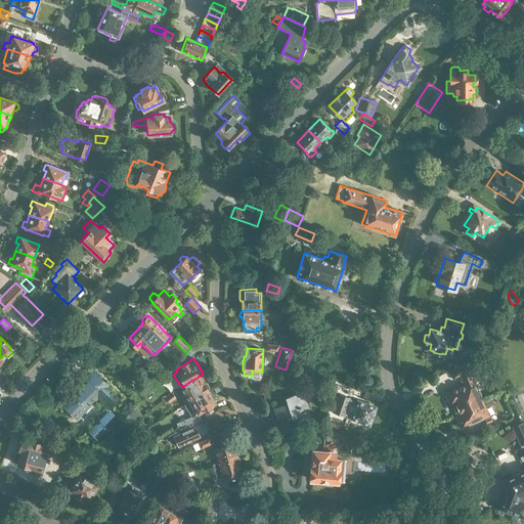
[(468,406),(481,400),(480,398),(481,398),(478,390),(476,391),(472,381),(473,381),(471,376),(476,374),(477,363),(465,363),(451,369),(454,378),(460,376),(464,385),(446,393),(451,402),(454,401),(459,411),(469,407),(468,406)]
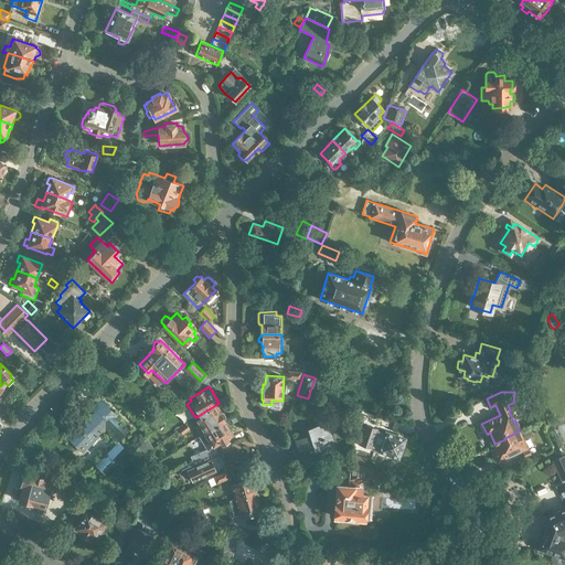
[(96,411),(71,436),(85,450),(106,429),(115,437),(125,427),(98,401),(92,407),(96,411)]
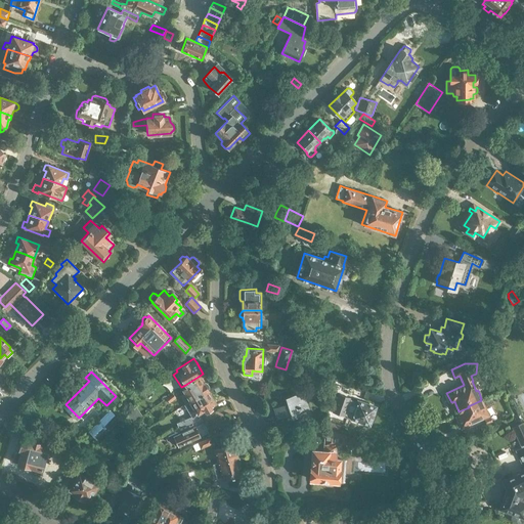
[(200,376),(185,385),(186,386),(182,388),(185,393),(182,395),(182,396),(182,398),(184,401),(186,402),(186,403),(208,389),(209,389),(209,386),(208,383),(205,382),(204,383),(200,376)]
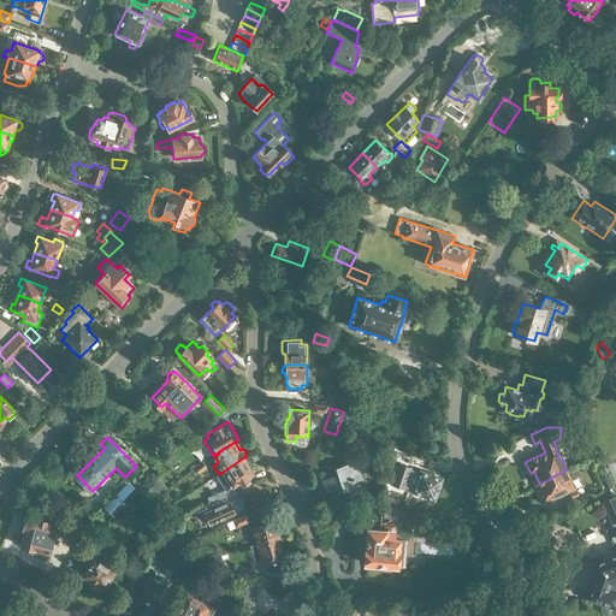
[(242,484),(249,479),(248,477),(254,473),(253,472),(254,471),(252,467),(250,467),(244,457),(219,474),(218,475),(226,490),(240,481),(242,484)]
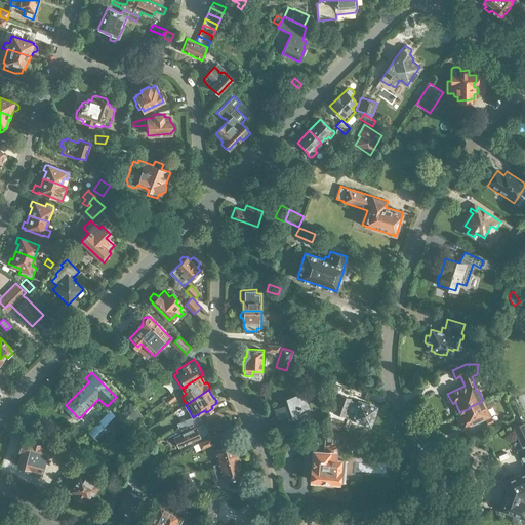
[(169,404),(176,399),(173,394),(166,399),(169,404)]
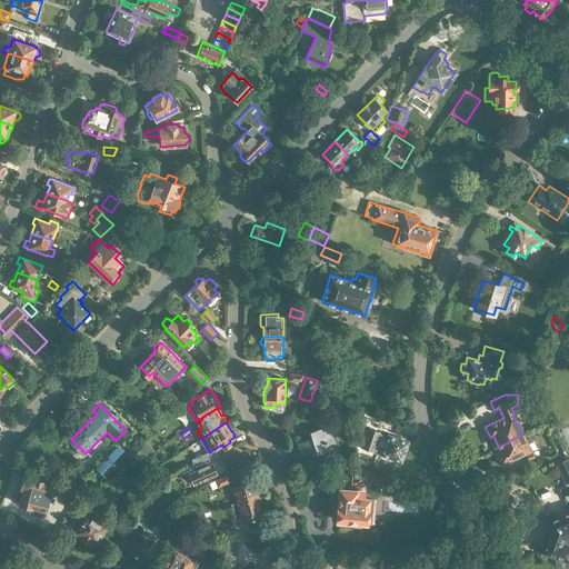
[(327,432),(325,427),(309,431),(311,438),(299,442),(302,455),(316,450),(317,455),(323,452),(326,456),(339,451),(332,431),(327,432)]
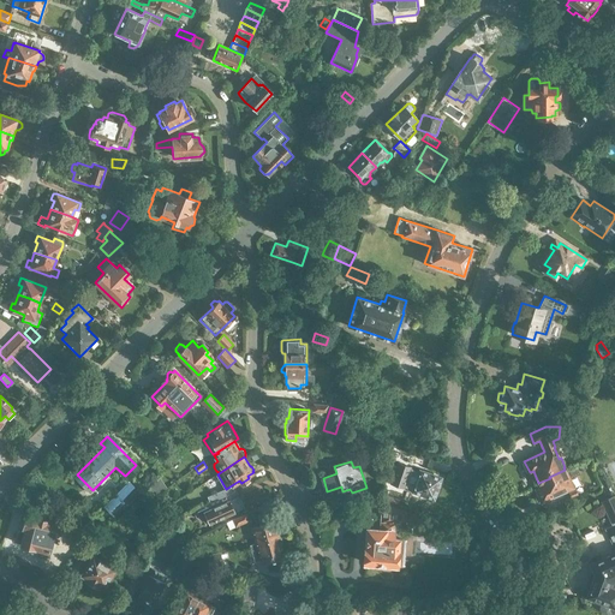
[(434,497),(441,478),(398,463),(390,483),(434,497)]
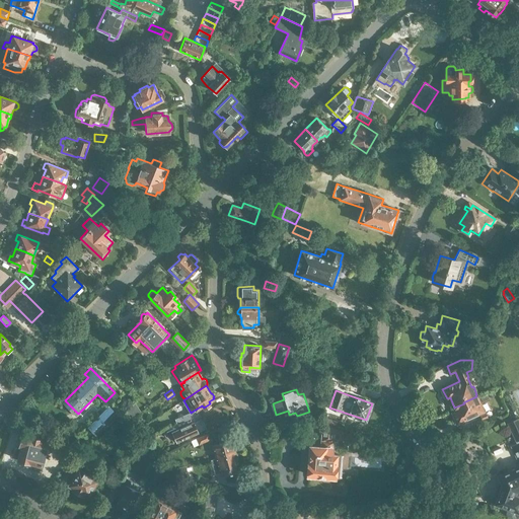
[(464,403),(454,408),(456,411),(453,413),(457,422),(464,419),(464,420),(478,414),(478,413),(483,411),(478,402),(494,396),(491,390),(476,397),(476,396),(463,402),(464,403)]
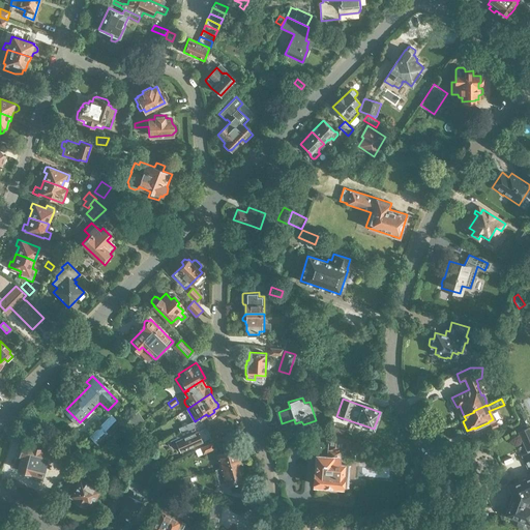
[(89,438),(99,448),(121,427),(111,416),(89,438)]
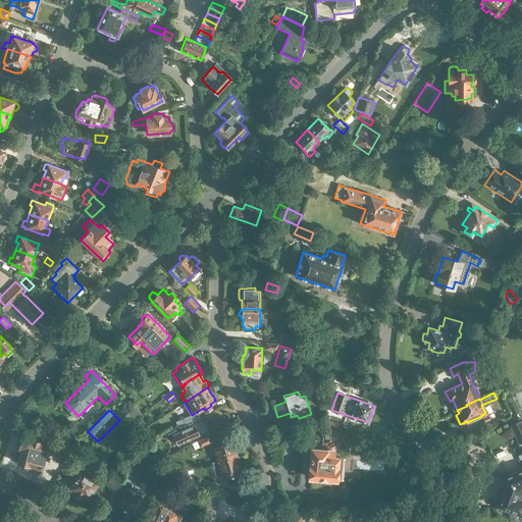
[(202,416),(192,421),(185,424),(183,424),(183,425),(180,426),(166,432),(165,435),(167,439),(171,441),(175,440),(177,445),(208,430),(202,416)]
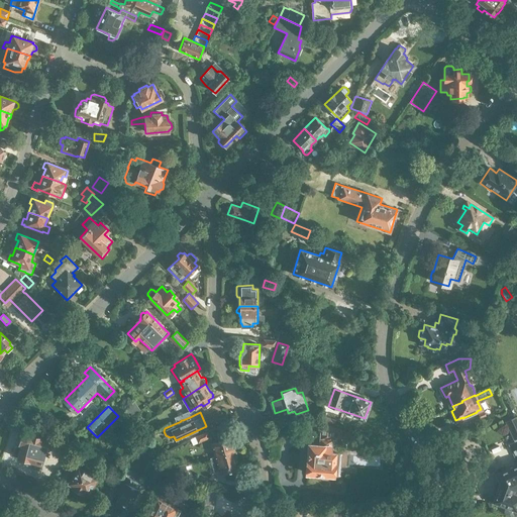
[(333,426),(335,420),(324,415),(321,422),(333,426)]
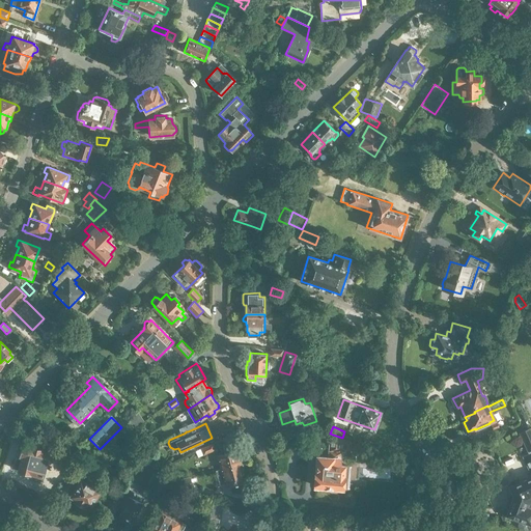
[(530,427),(520,432),(528,452),(529,452),(529,453),(523,456),(530,474),(530,477),(511,486),(515,495),(514,500),(511,501),(511,502),(513,504),(509,514),(521,519),(519,525),(521,529),(526,530),(530,529),(530,530),(530,508),(530,509),(530,508),(530,427)]
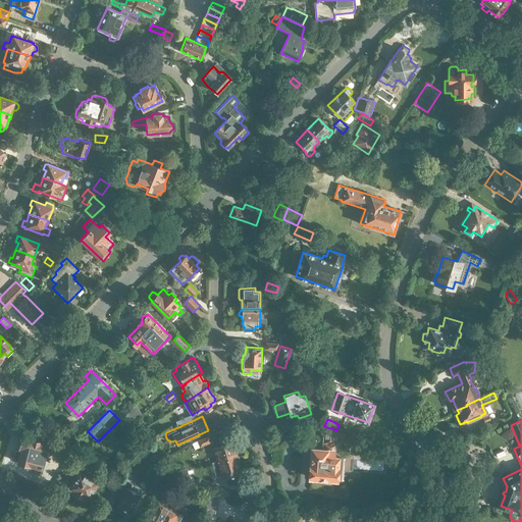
[(336,430),(324,426),(323,444),(322,444),(322,450),(314,450),(314,454),(311,456),(309,477),(323,478),(323,480),(325,482),(330,483),(332,481),(332,479),(343,480),(344,459),(343,459),(343,458),(336,458),(336,457),(333,457),(334,445),(346,446),(347,433),(336,430)]
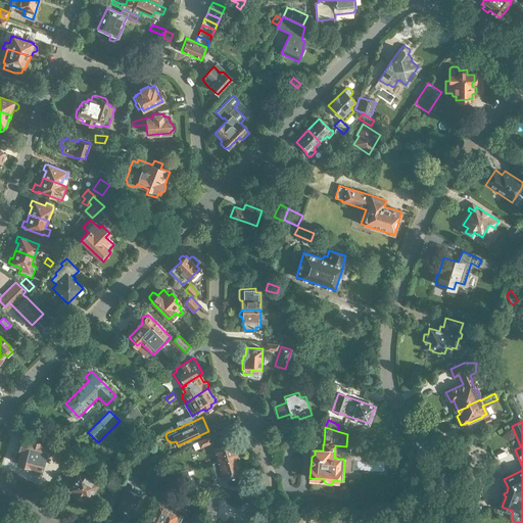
[(195,450),(200,448),(211,443),(209,437),(197,442),(192,444),(195,450)]
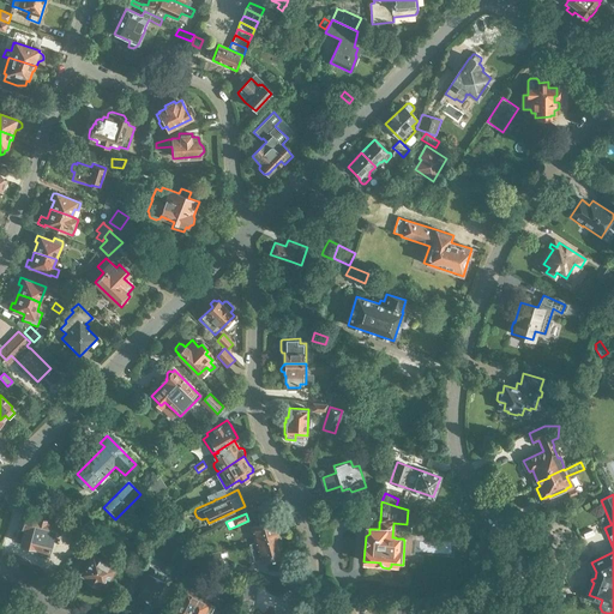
[(58,535),(61,524),(26,515),(25,516),(23,517),(22,522),(23,524),(23,527),(25,528),(24,531),(19,530),(16,531),(14,539),(16,541),(35,547),(34,553),(46,555),(52,534),(58,535)]
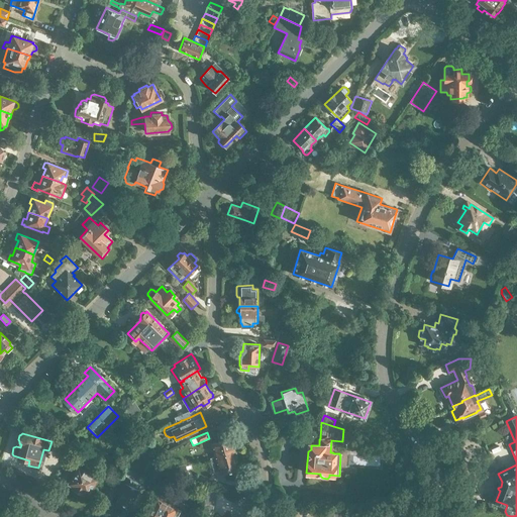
[(98,452),(110,441),(102,434),(91,445),(98,452)]
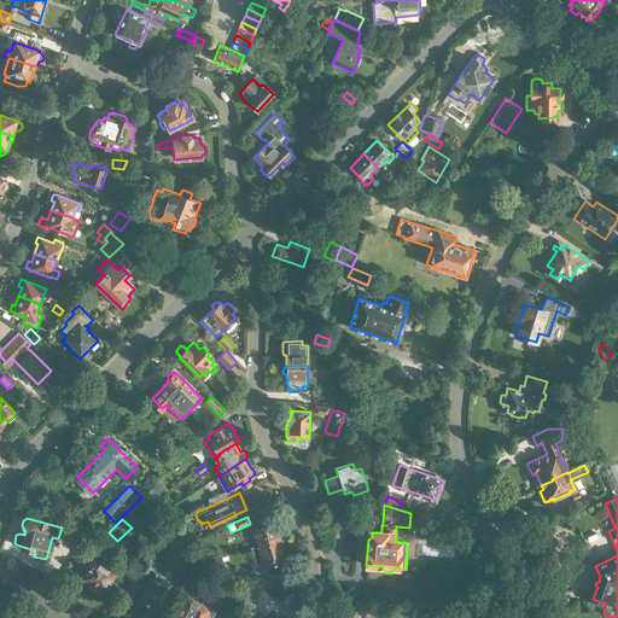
[(257,544),(277,540),(280,538),(277,524),(254,530),(257,544)]
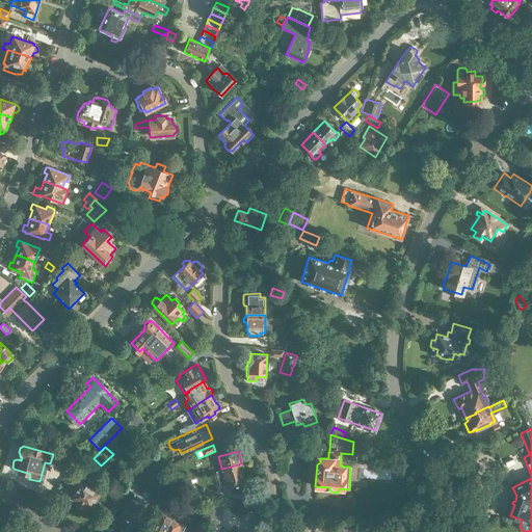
[(384,458),(374,458),(374,464),(392,466),(392,457),(384,456),(384,458)]
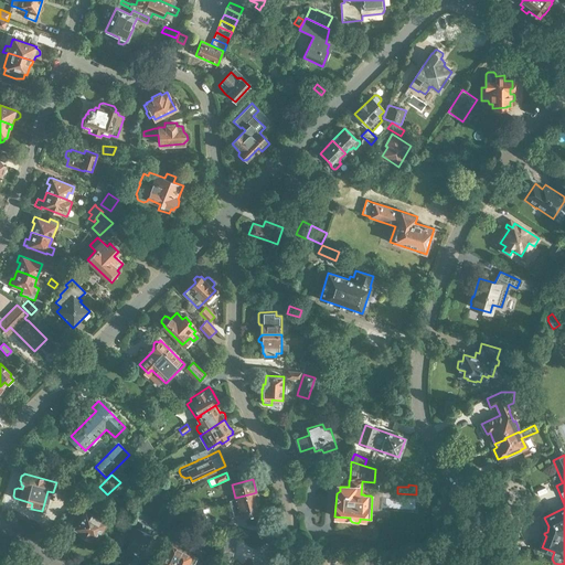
[(257,512),(253,493),(235,498),(240,513),(247,511),(248,514),(257,512)]
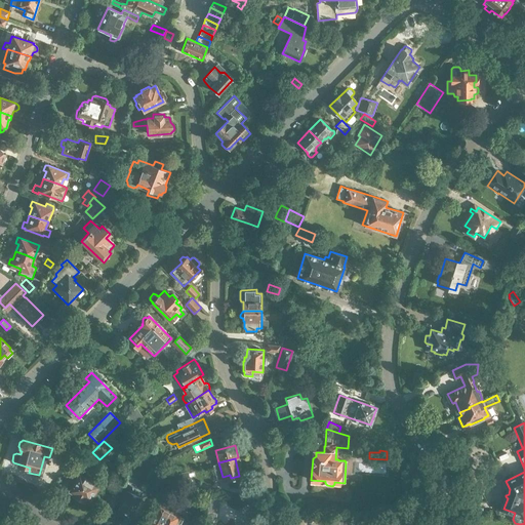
[(92,476),(81,470),(70,489),(75,492),(74,494),(76,495),(77,497),(79,498),(81,498),(83,499),(84,497),(89,500),(97,486),(103,489),(107,481),(93,474),(92,476)]
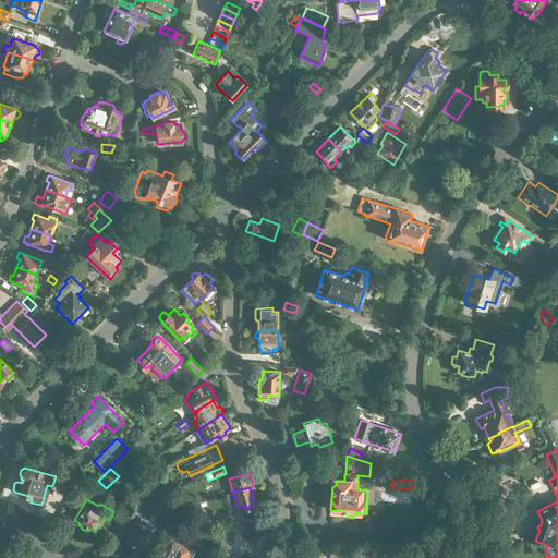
[(201,521),(204,521),(199,500),(180,505),(182,508),(192,519),(201,521)]
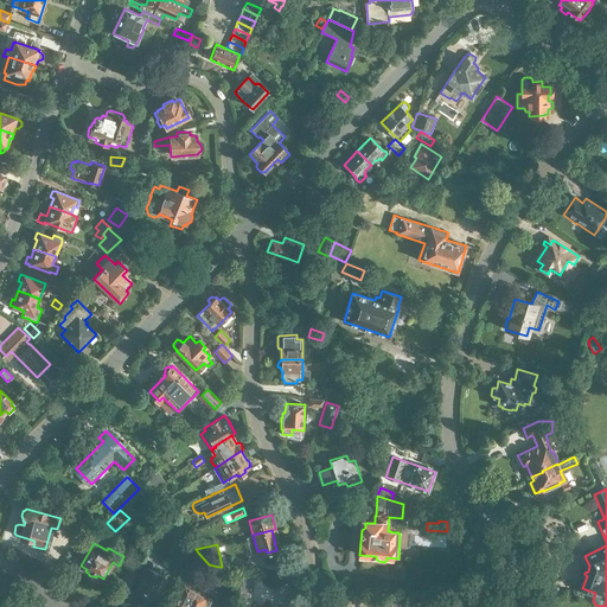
[(179,548),(168,568),(178,573),(187,553),(179,548)]
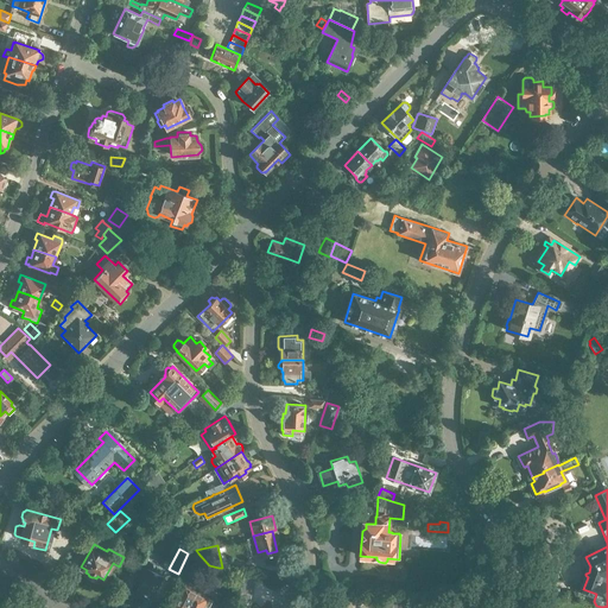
[(191,555),(184,567),(200,574),(206,562),(197,557),(198,553),(196,550),(195,551),(194,550),(191,555)]
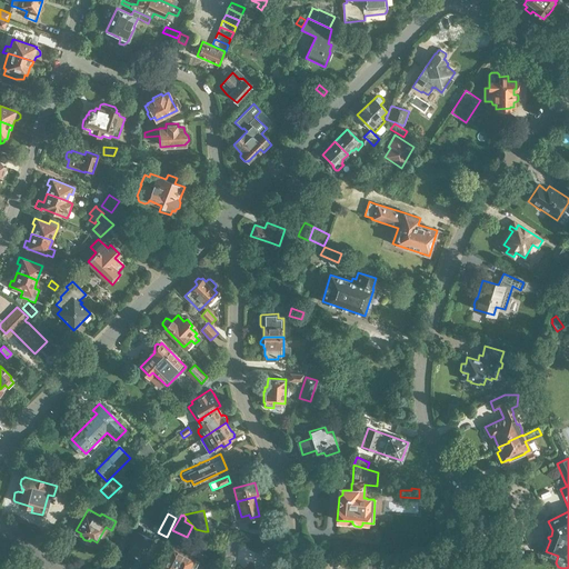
[(148,537),(150,531),(140,526),(129,546),(132,547),(127,557),(136,560),(137,557),(143,560),(153,540),(148,537)]
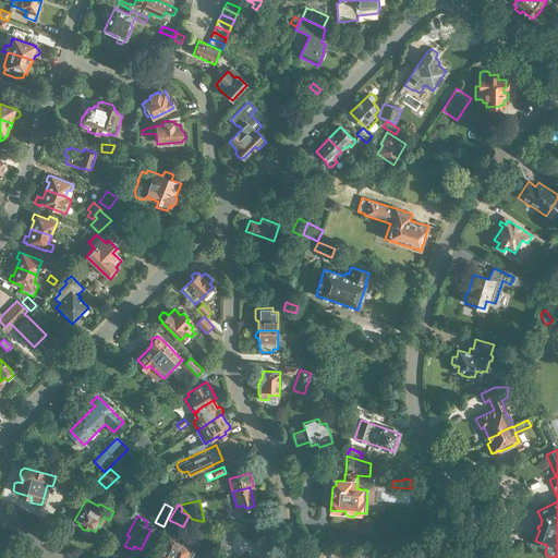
[(187,557),(190,557),(194,550),(189,548),(190,547),(179,542),(182,536),(172,531),(159,556),(164,557),(183,557),(184,556),(187,557)]
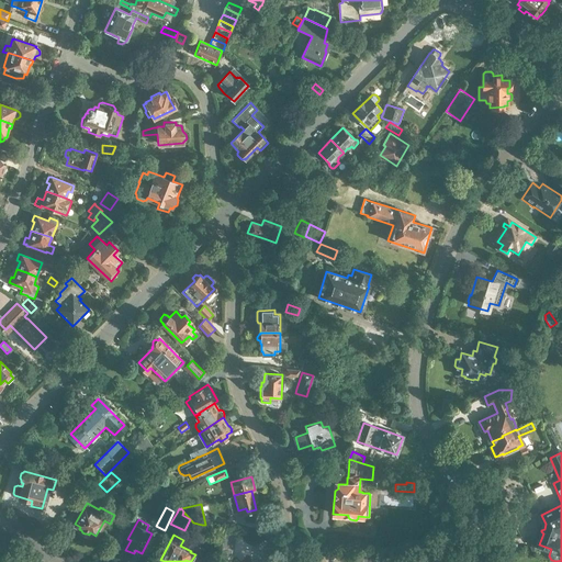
[(226,561),(233,555),(235,547),(222,544),(217,559),(224,561),(226,561)]
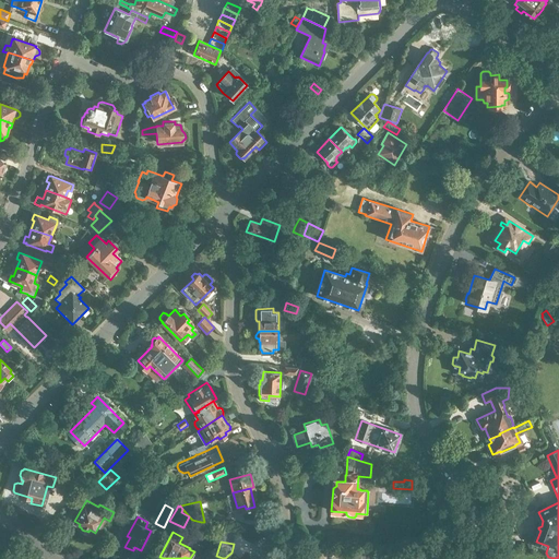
[(314,558),(326,558),(328,550),(316,549),(314,558)]
